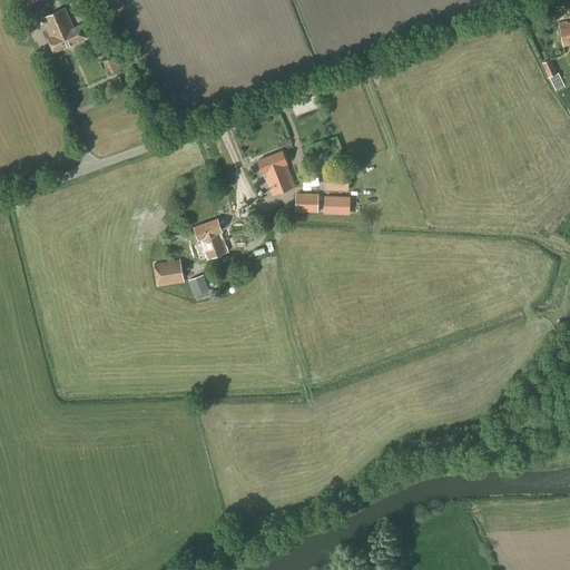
[(74,28),(65,8),(41,19),(50,39),(48,40),(53,53),(85,39),(79,26),(74,28)]
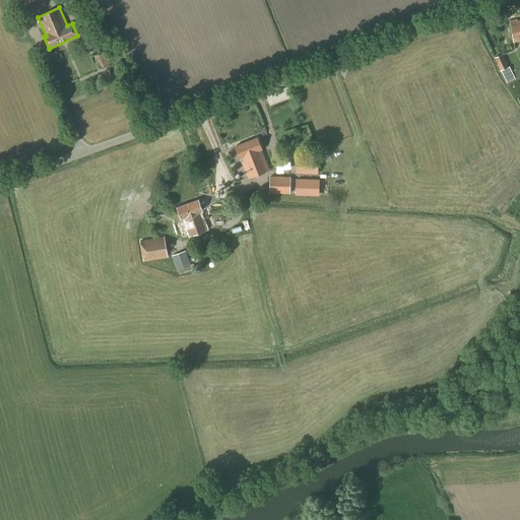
[(519,20),(517,21),(516,19),(510,20),(513,43),(519,41),(519,20)]
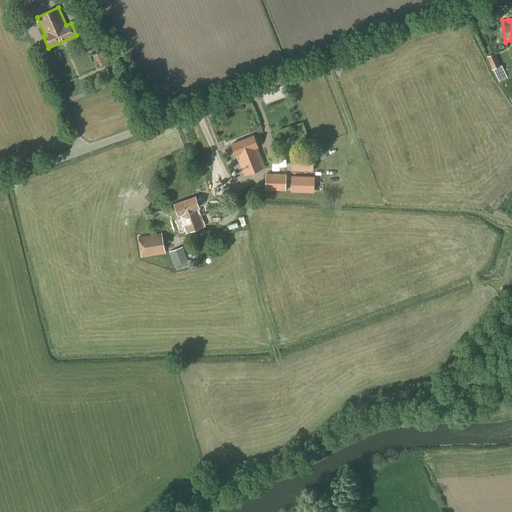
[(492,70),(500,66),(494,53),(486,57),(492,70)]
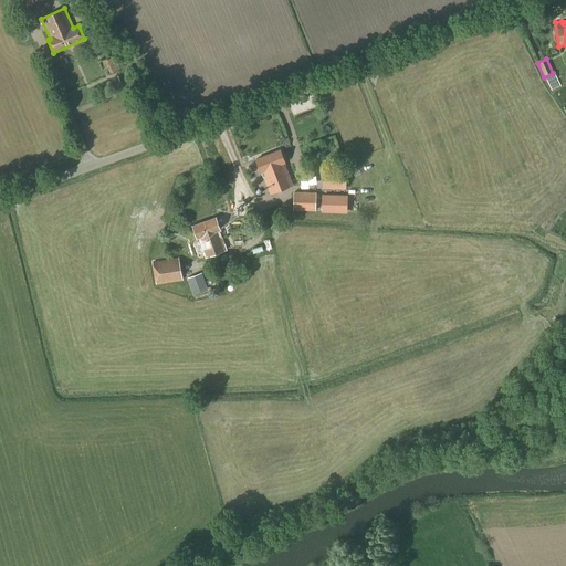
[(285,163),(284,161),(280,150),(255,160),(261,173),(270,195),(293,186),(284,164),(285,163)]
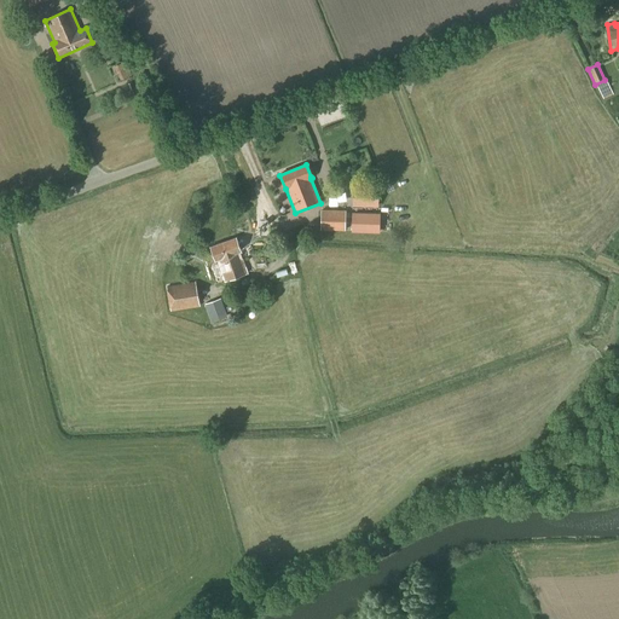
[(379,208),(379,187),(353,186),(352,207),(379,208)]
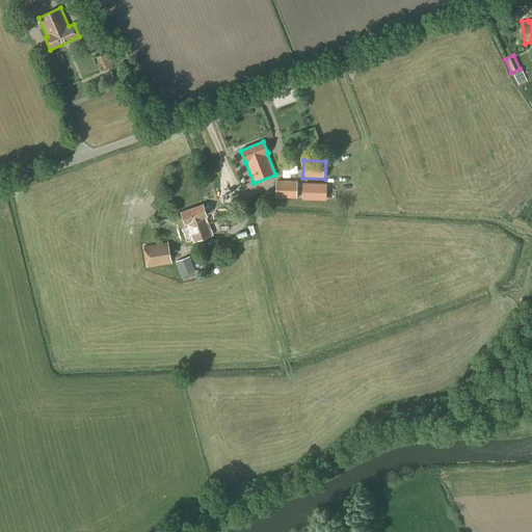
[(297,198),(297,181),(275,181),(275,198),(297,198)]
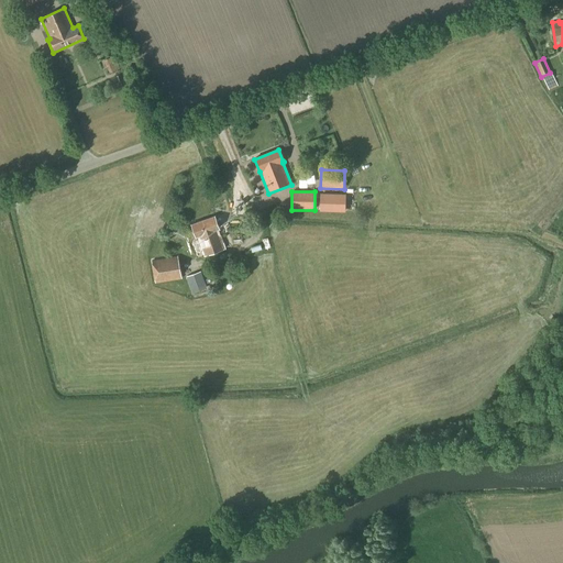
[(344,211),(344,196),(338,196),(321,195),(320,210),(344,211)]
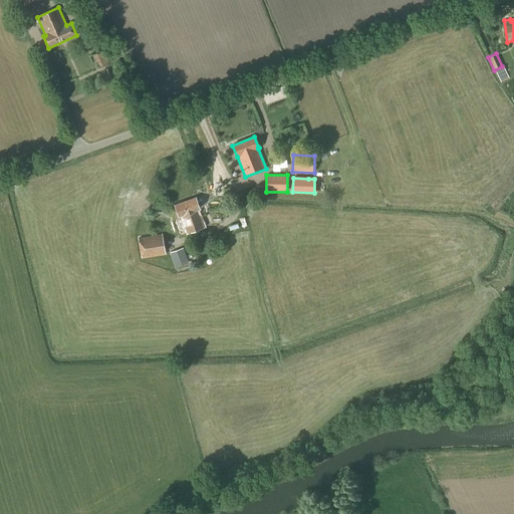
[(206,228),(199,210),(200,209),(196,198),(175,206),(179,217),(180,217),(186,235),(206,228)]
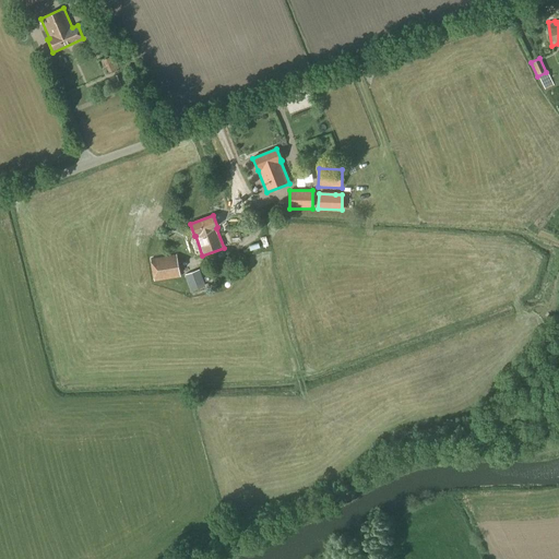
[(154,282),(180,277),(176,256),(151,259),(154,282)]
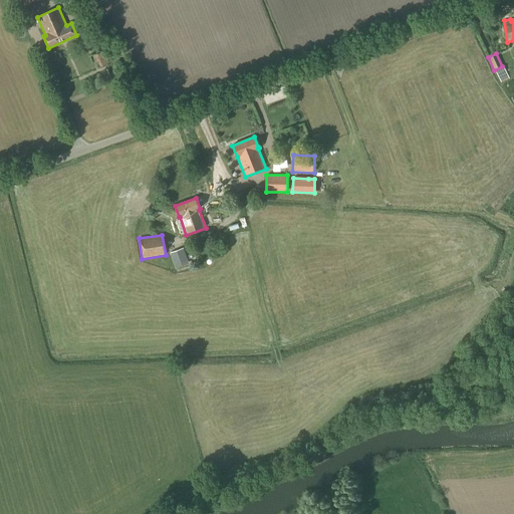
[(189,263),(188,260),(183,248),(170,253),(174,265),(176,269),(189,263)]
